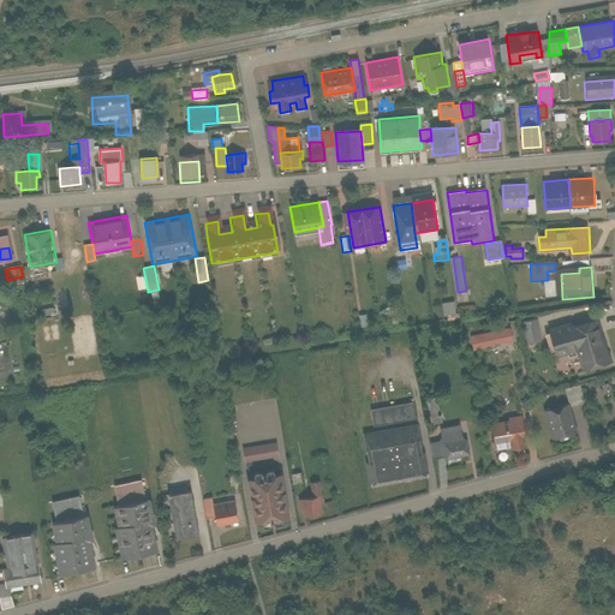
[(454,309),(441,310),(443,322),(455,321),(454,309)]
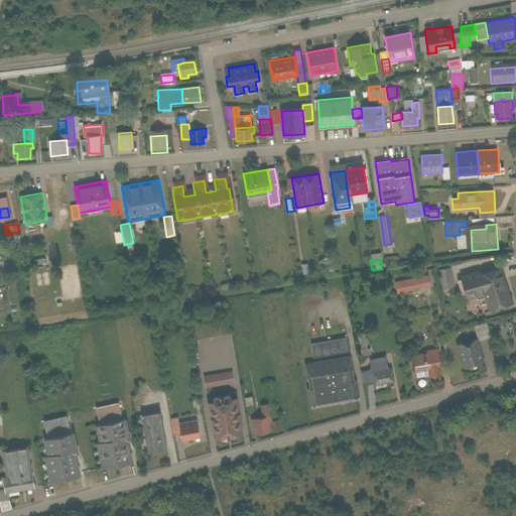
[(511,303),(501,268),(482,273),(481,270),(463,275),(469,295),(487,290),(492,308),(511,303)]
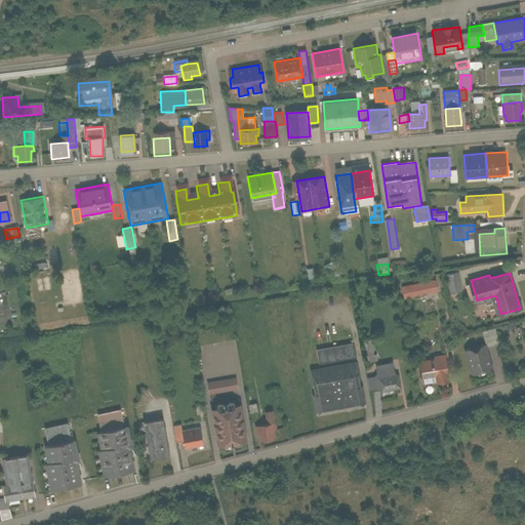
[(452,296),(465,294),(461,276),(448,278),(452,296)]
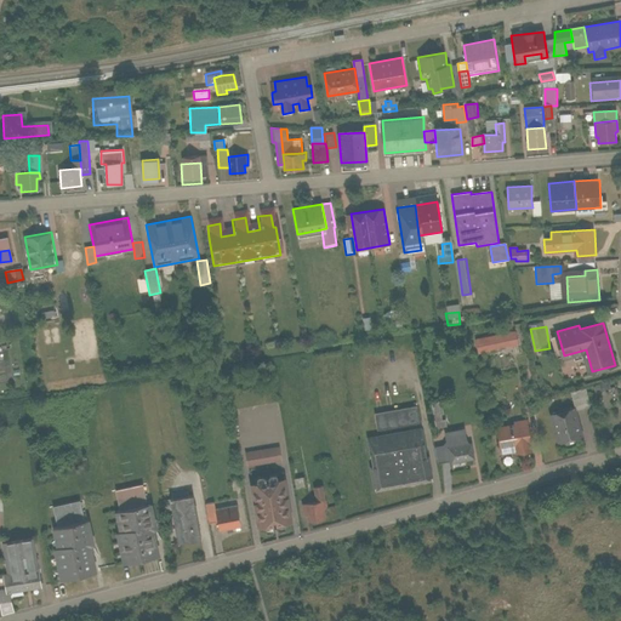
[(478,360),(513,353),(510,340),(474,347),(478,360)]
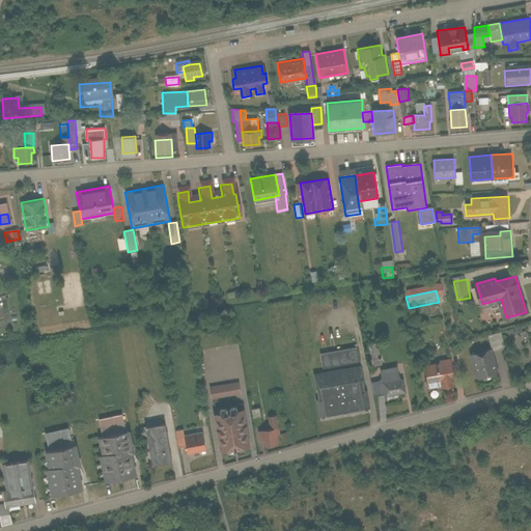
[(514,336),(528,332),(527,326),(512,330),(514,336)]
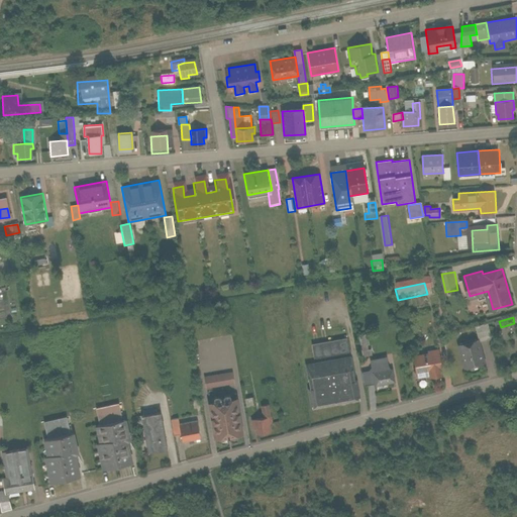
[(477,349),(484,347),(480,332),(472,334),(476,347),(477,349)]
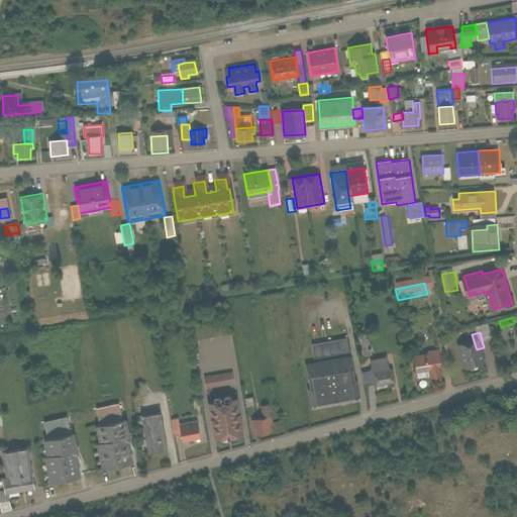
[(360,362),(371,359),(370,354),(368,354),(365,339),(356,341),(360,362)]
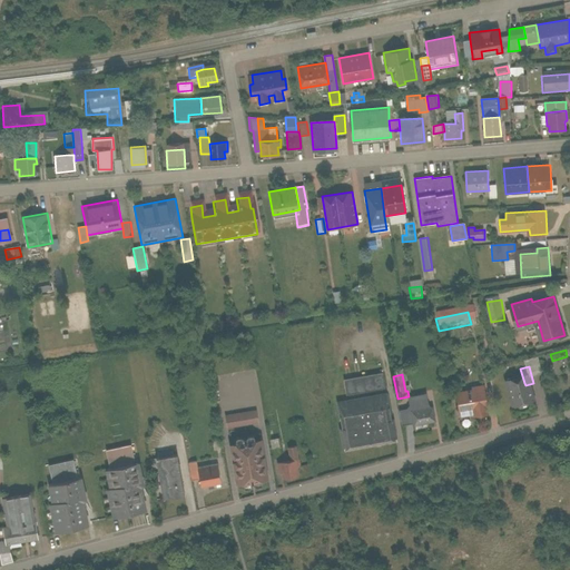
[(342,401),(380,394),(376,379),(338,385),(342,401)]
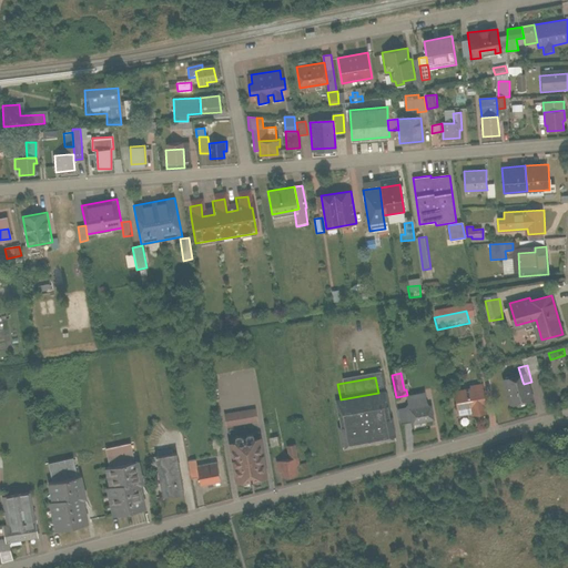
[(509,413),(530,407),(524,384),(523,382),(501,387),(509,413)]
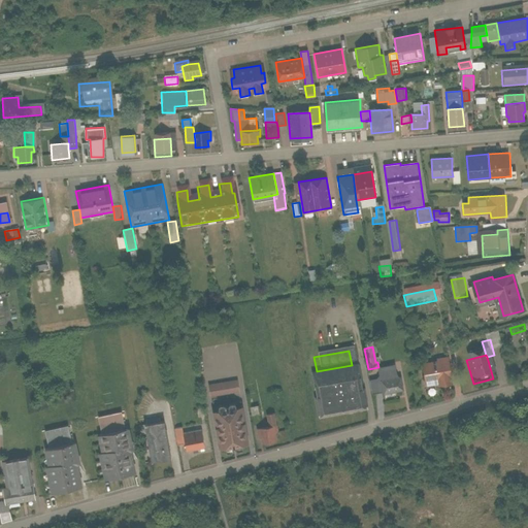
[(452,387),(449,363),(423,367),(425,383),(439,381),(441,389),(452,387)]
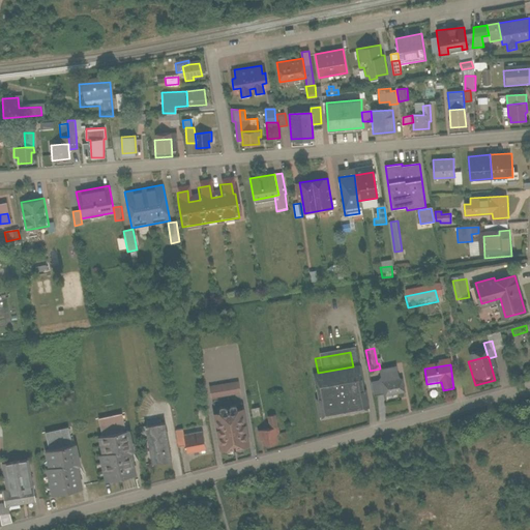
[(381,385),(395,382),(393,371),(378,374),(380,385),(381,385)]
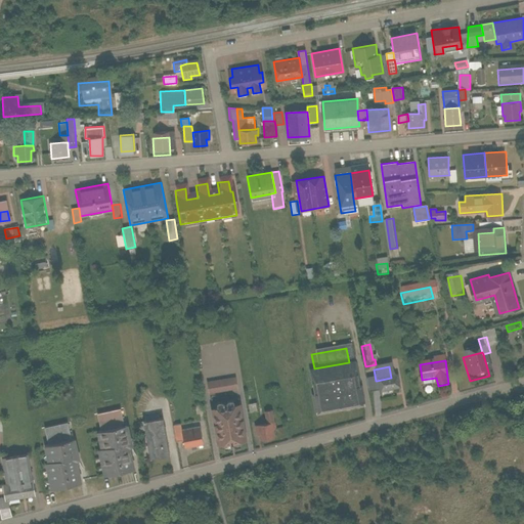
[(360,409),(354,373),(310,381),(317,418),(360,409)]
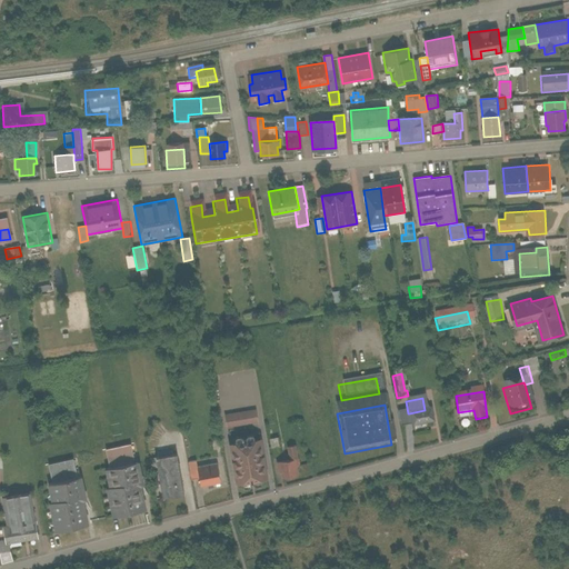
[(430,423),(428,410),(425,410),(409,413),(411,427),(430,423)]
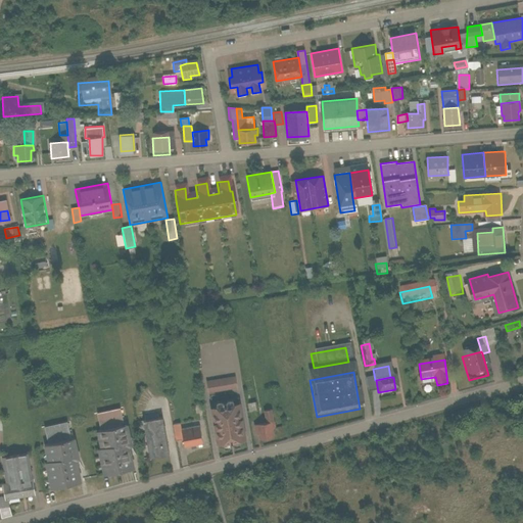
[(378,392),(376,380),(375,380),(367,382),(369,394),(378,392)]
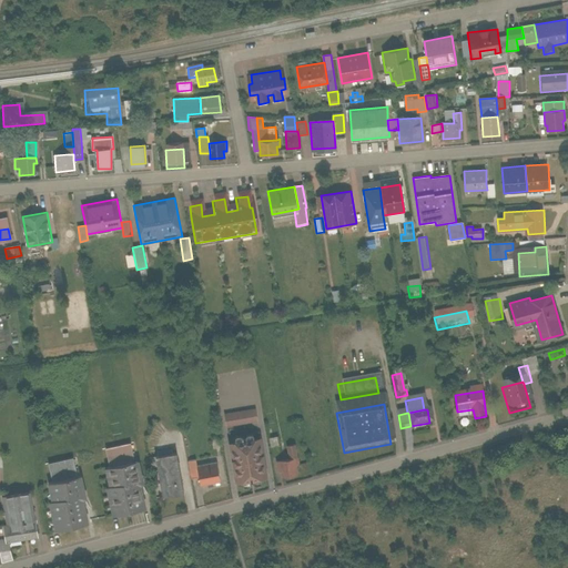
[(223,430),(252,426),(250,414),(221,419),(223,430)]
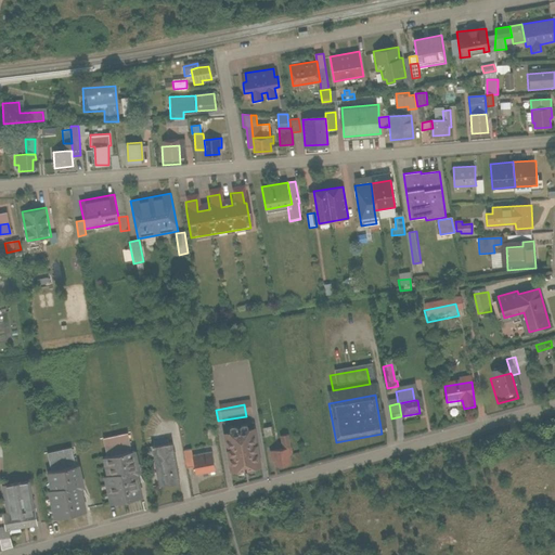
[(262,443),(270,441),(268,433),(260,435),(262,443)]
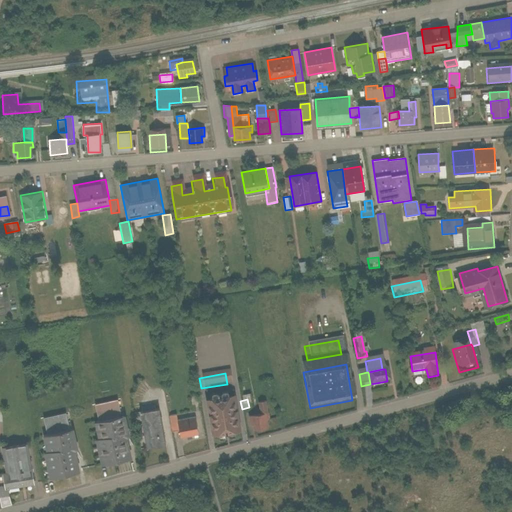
[(234,421),(231,403),(206,407),(208,424),(210,438),(236,435),(234,421)]
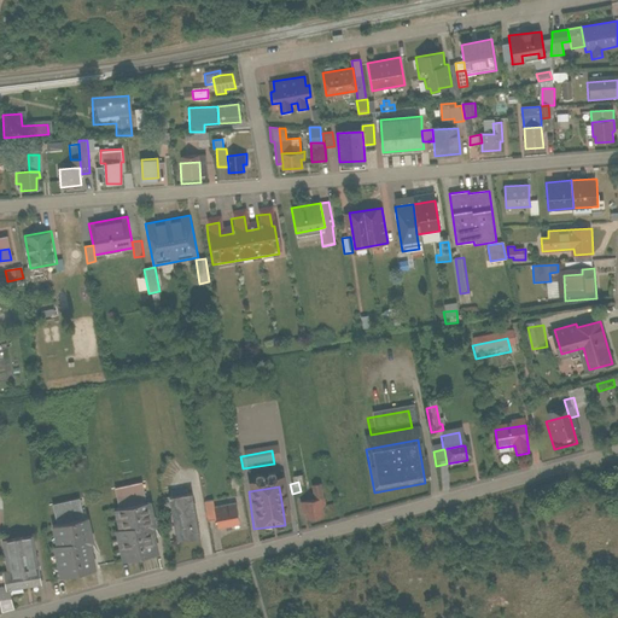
[(117,495),(121,516),(117,516),(122,541),(120,542),(124,567),(158,559),(152,535),(155,534),(149,509),(145,489),(117,495)]
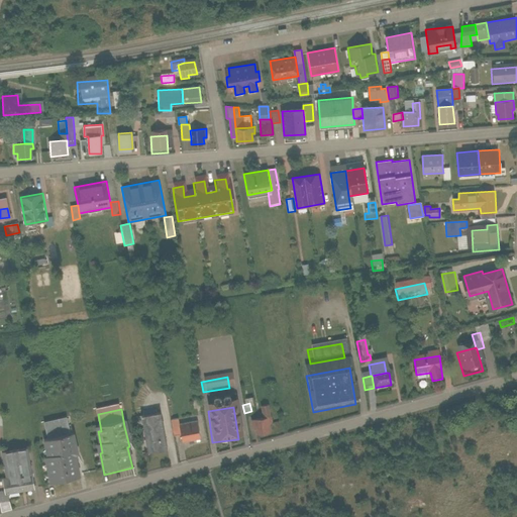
[(265,426),(271,425),(268,410),(259,412),(261,424),(262,427),(265,426)]
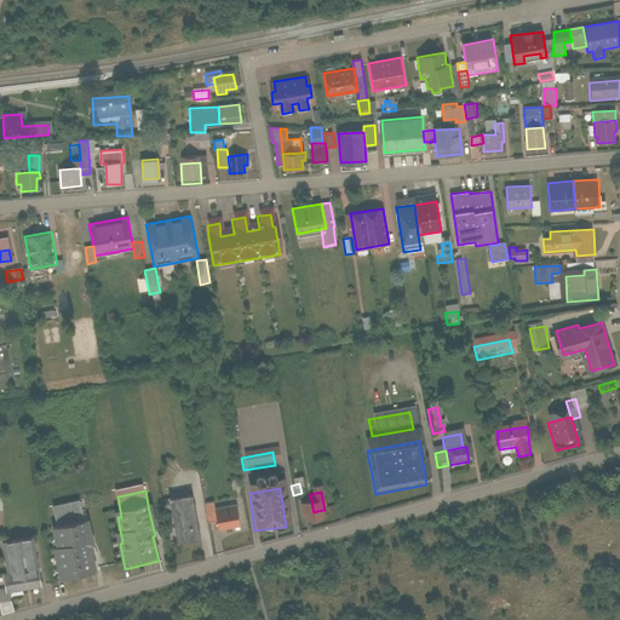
[(173,547),(197,544),(190,499),(166,503),(173,547)]
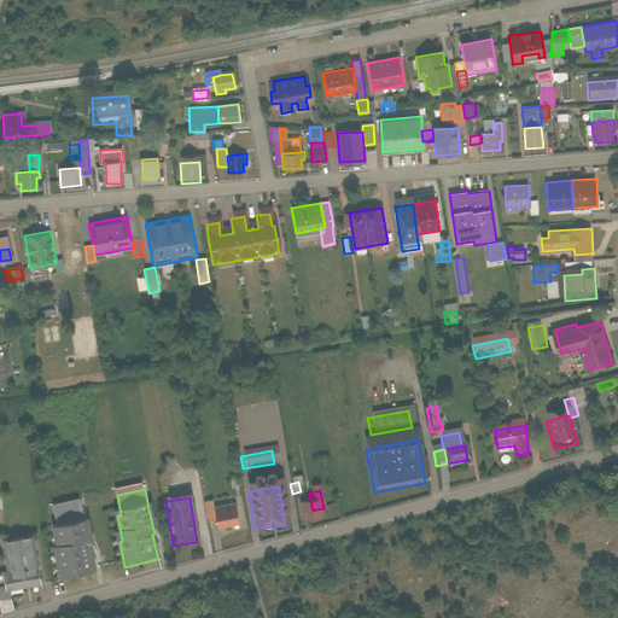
[(54,531),(59,557),(57,557),(62,582),(95,575),(89,549),(93,549),(87,524),(82,503),(54,511),(58,530),(54,531)]
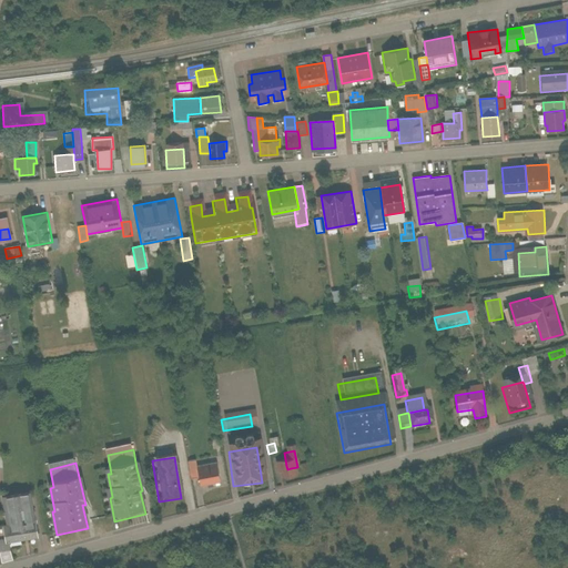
[(191,483),(199,482),(196,472),(195,465),(188,467),(191,483)]
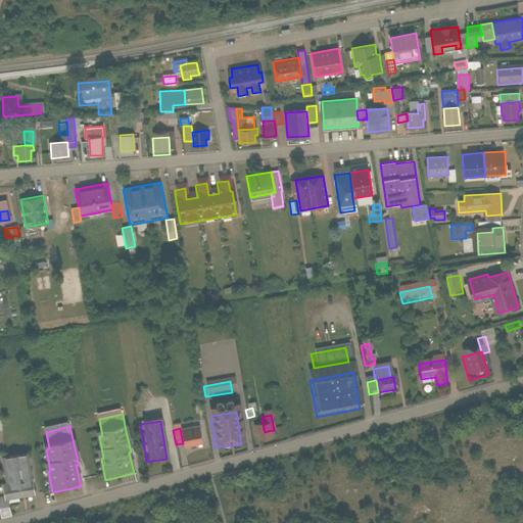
[(268,431),(265,432),(264,429),(251,431),(253,440),(256,439),(257,445),(271,442),(268,431)]
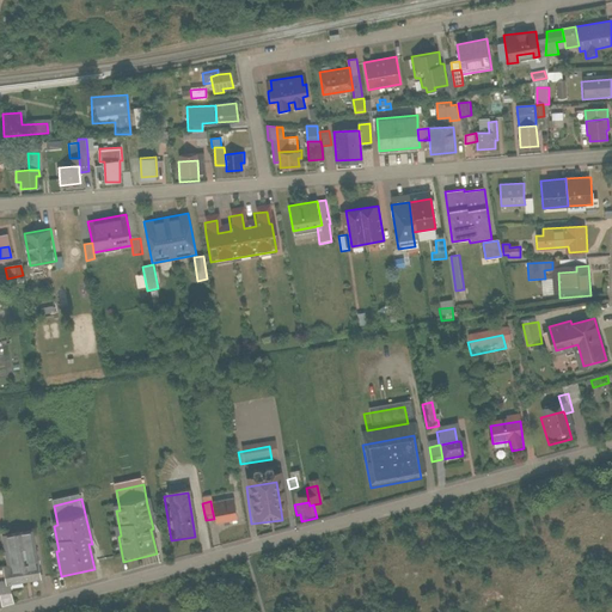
[(236,525),(232,505),(212,508),(214,519),(215,528),(236,525)]
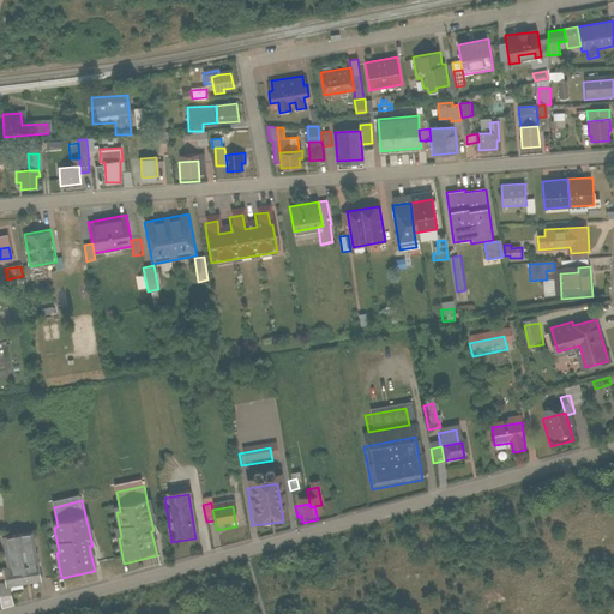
[(2,541),(8,571),(35,566),(28,535),(2,541)]
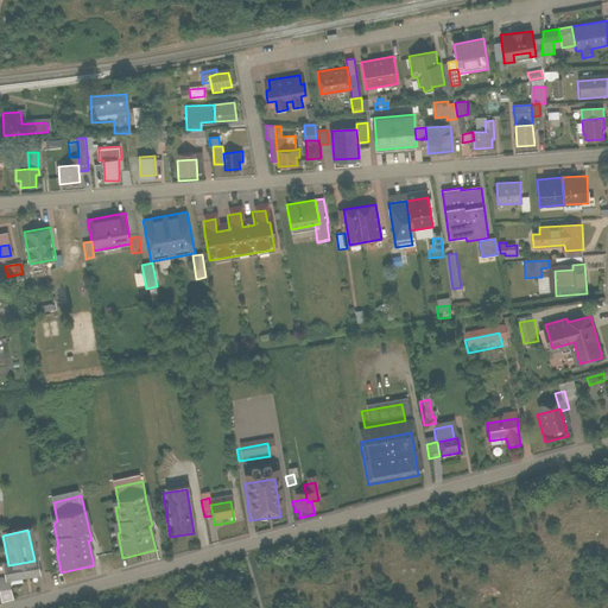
[(35,561),(8,565),(4,567),(7,581),(38,575),(36,561),(35,561)]
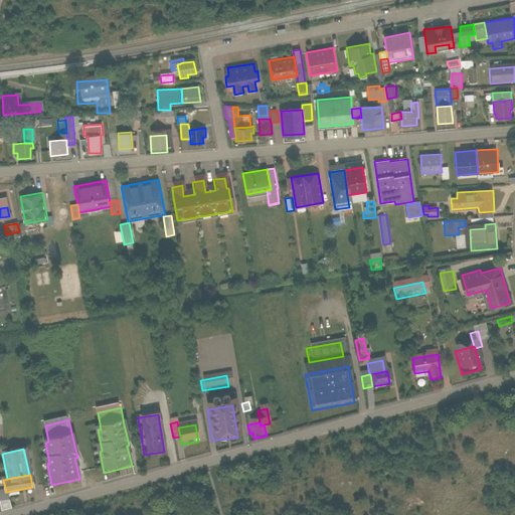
[(0,512),(9,510),(6,498),(4,491),(0,491),(0,512)]
